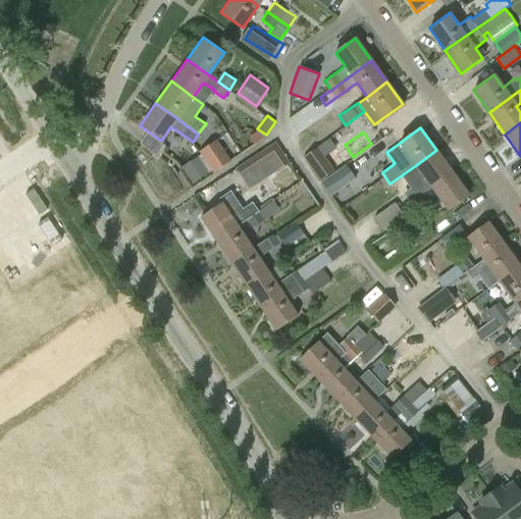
[(216,139),(201,149),(214,170),(229,160),(216,139)]
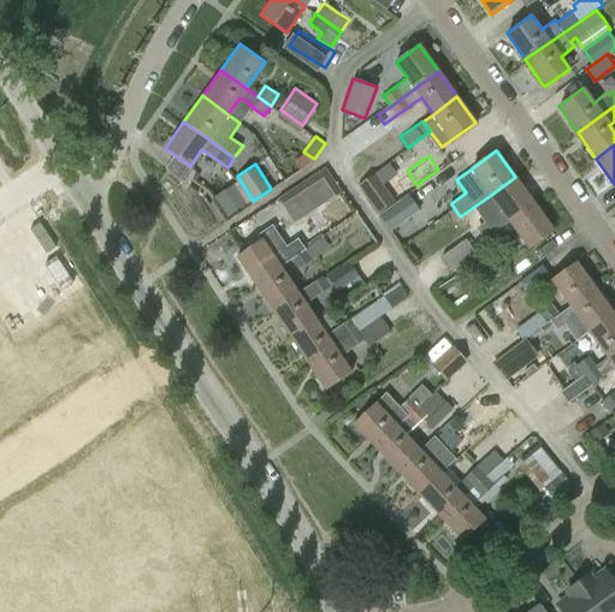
[(327,165),(281,196),(289,208),(323,185),(331,197),(341,191),(343,189),(327,165)]
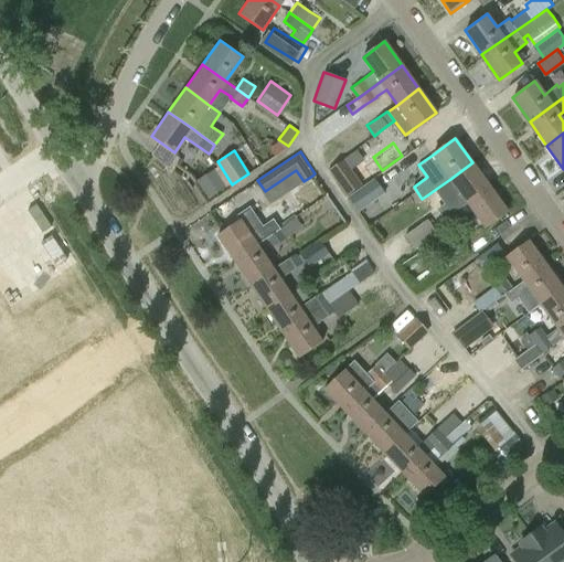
[(363,183),(344,157),(329,169),(347,195),(363,183)]
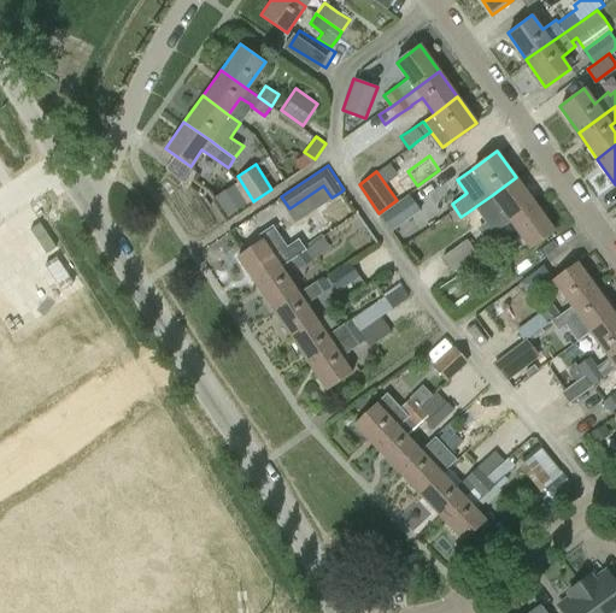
[(516,177),(492,195),(509,220),(510,220),(534,204),(516,177)]
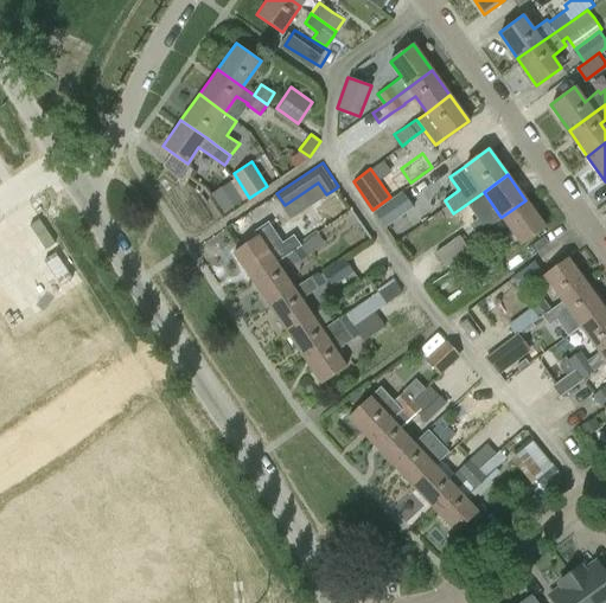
[(231,183),(214,193),(225,212),(243,200),(231,183)]
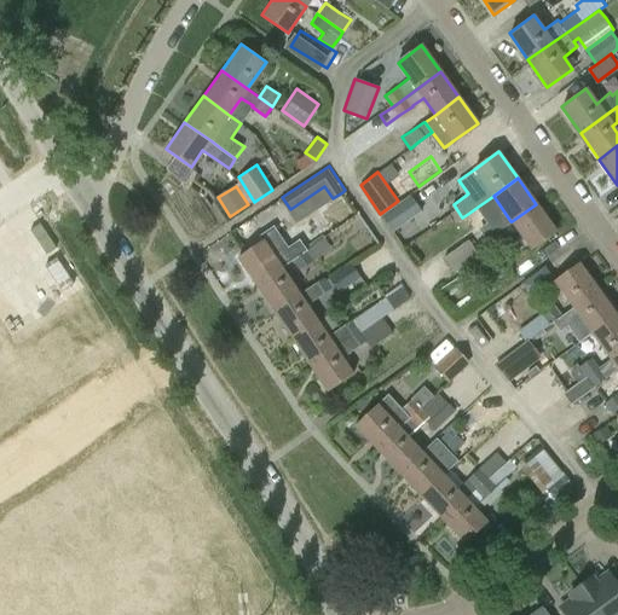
[(413,196),(382,216),(394,232),(425,212),(413,196)]
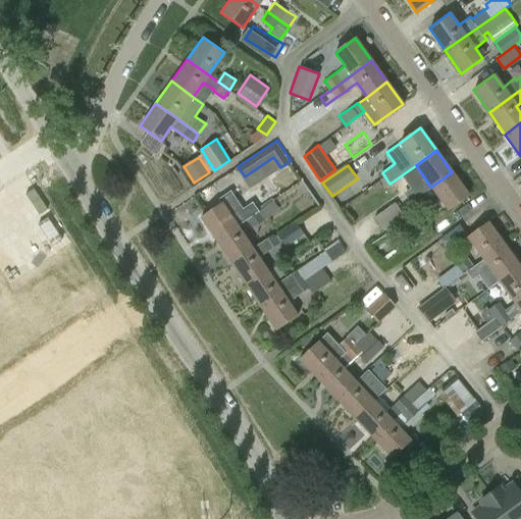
[(452,172),(431,187),(436,195),(448,209),(468,195),(452,172)]
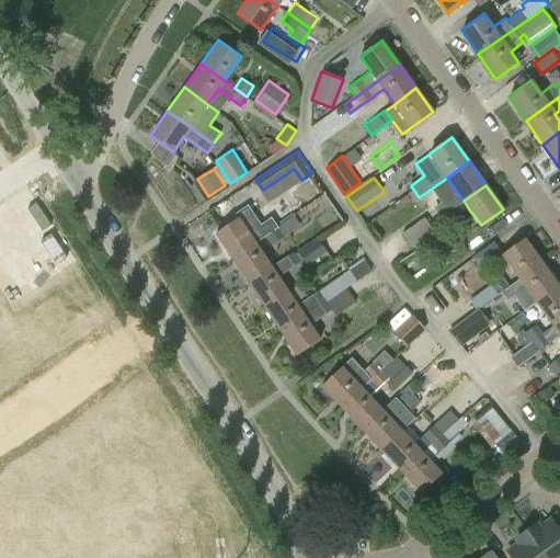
[(433,188),(425,193),(435,206),(442,216),(455,207),(454,206),(447,197),(443,201),(433,188)]
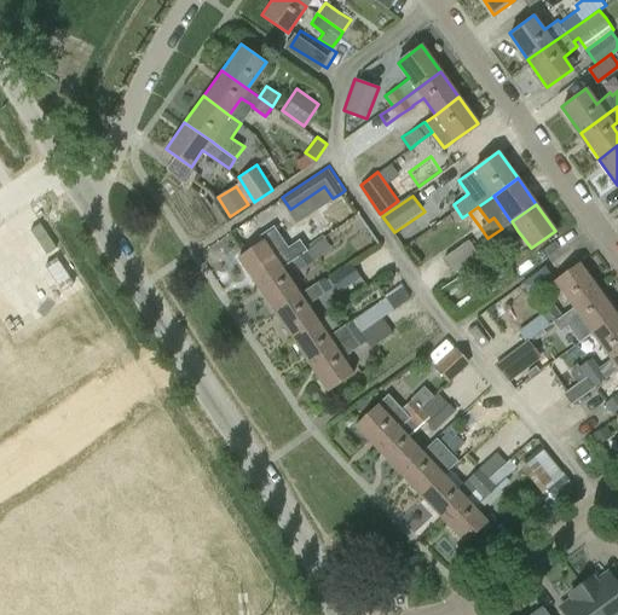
[(261,237),(236,254),(254,282),(279,265),(292,256),(306,248),(300,238),(289,245),(275,224),(258,233),(261,237)]
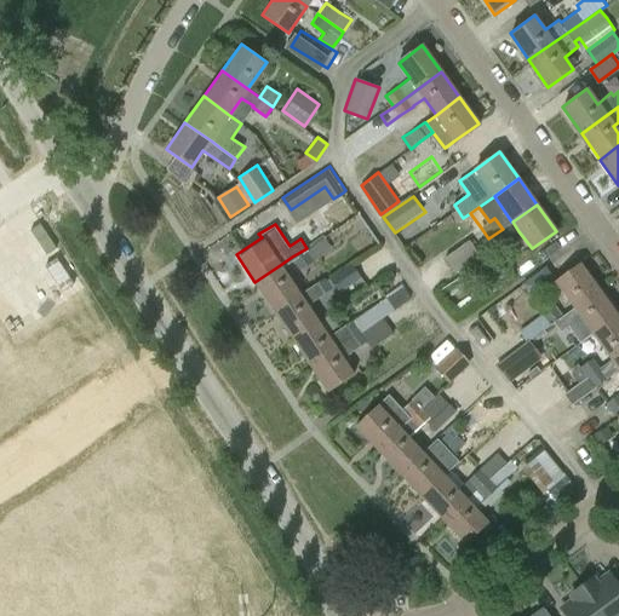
[(307,248),(292,257),(299,269),(314,259),(332,247),(325,236),(307,248)]
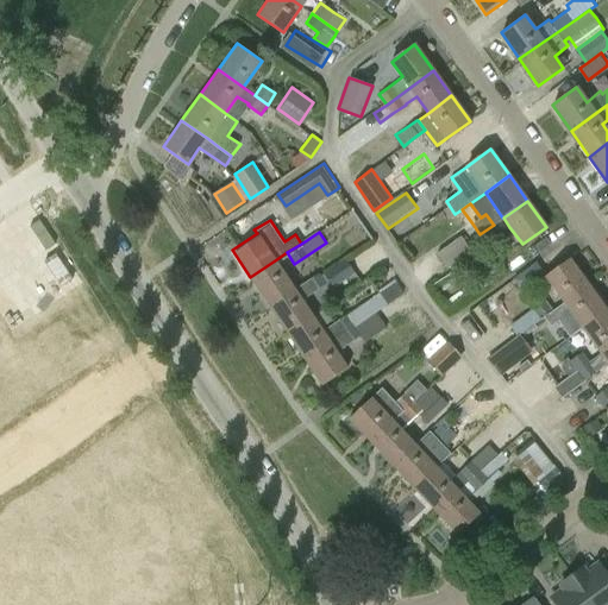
[(462,234),(438,251),(445,260),(449,265),(471,249),(469,243),(468,243),(462,234)]
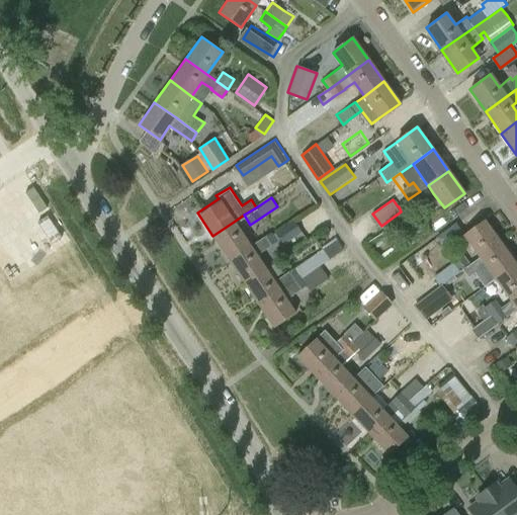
[(418,212),(398,227),(410,245),(430,231),(418,212)]
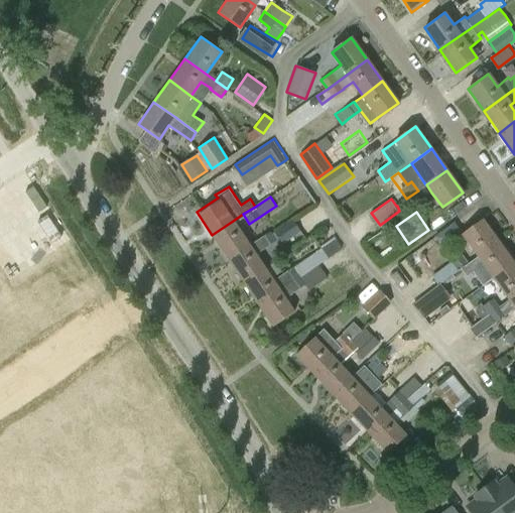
[(292,217),(274,230),(282,242),(301,230),(292,217)]
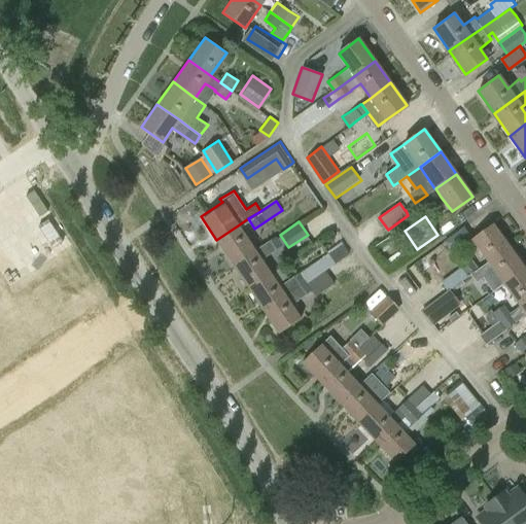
[(509,246),(492,223),(471,239),(488,262),(509,246)]
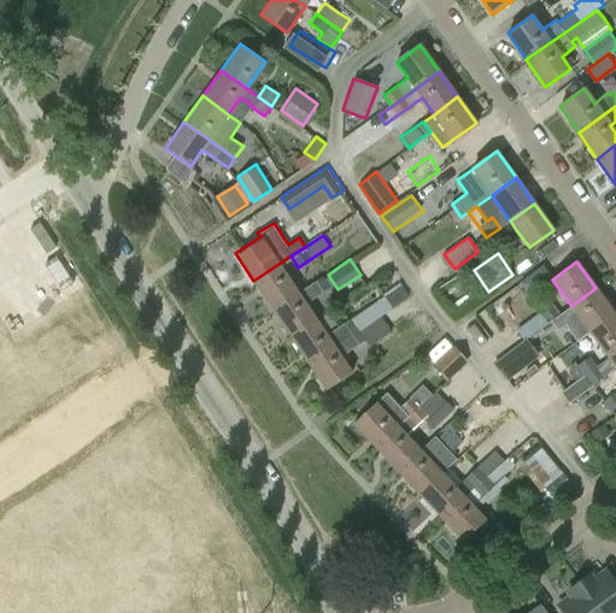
[(279,264),(253,281),(271,307),(297,290),(279,264)]
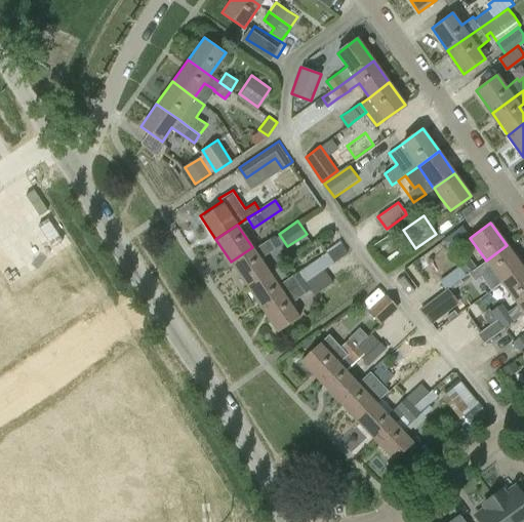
[(462,225),(453,231),(457,237),(465,238),(470,234),(462,225)]
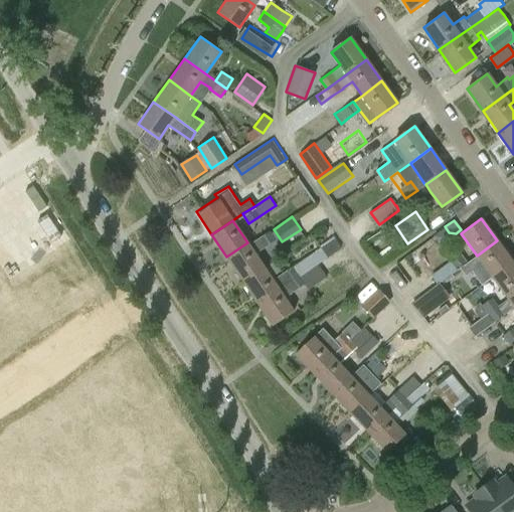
[(247,242),(226,257),(241,279),(262,265),(253,252),(270,243),(269,243),(276,238),(270,229),(247,243),(247,242)]
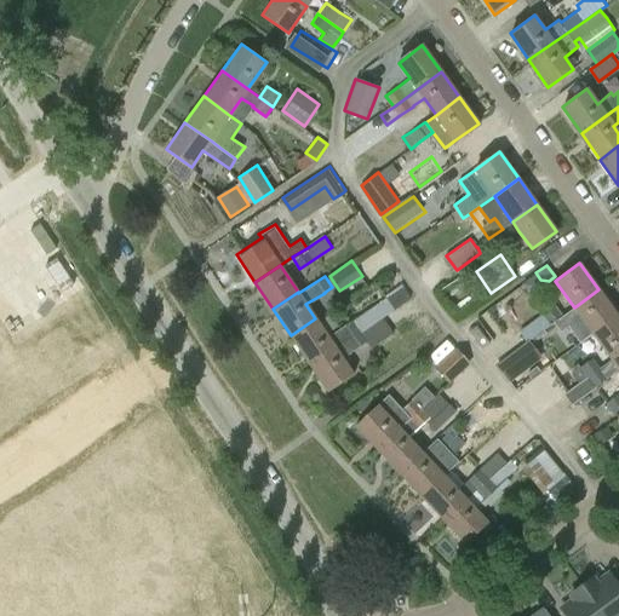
[(565,315),(551,323),(559,333),(571,324),(583,340),(592,333),(617,316),(617,315),(618,314),(609,300),(608,303),(599,289),(574,308),(565,315)]
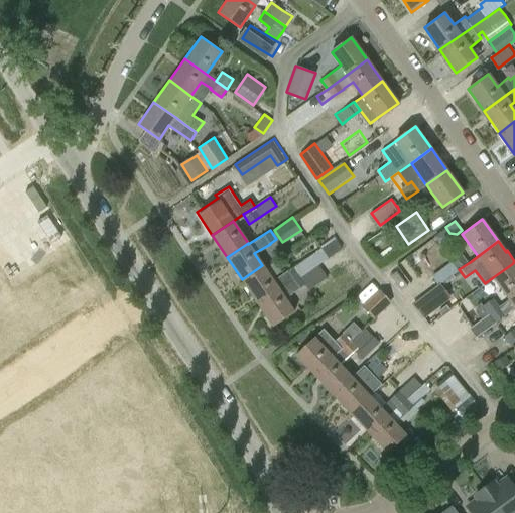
[(262,265),(242,279),(256,301),(317,261),(318,263),(328,256),(328,255),(322,246),(299,261),(272,280),(262,265)]
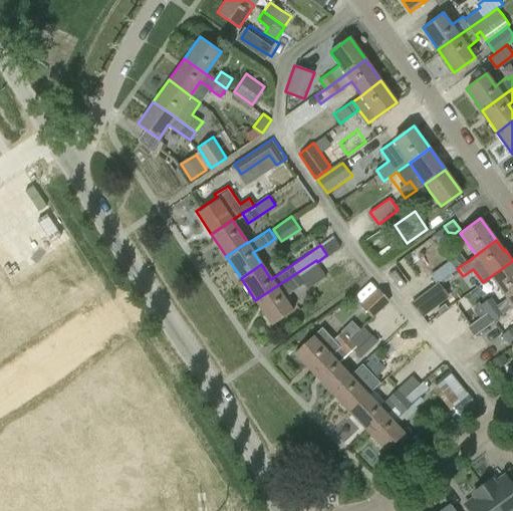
[(450,259),(457,268),(468,261),(461,251),(450,259)]
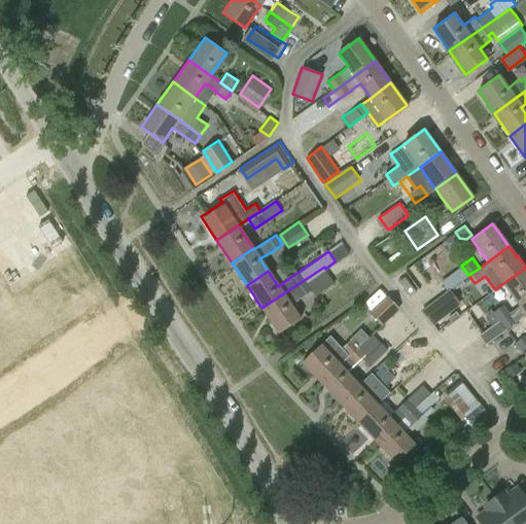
[(324,267),(261,308),(278,332),(299,317),(290,304),(307,293),(306,293),(311,289),(315,295),(335,282),(325,269),(324,267)]
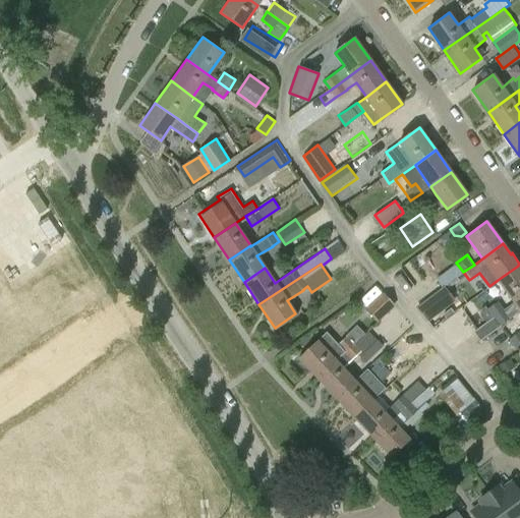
[(519,267),(518,266),(498,280),(514,302),(519,297),(519,267)]
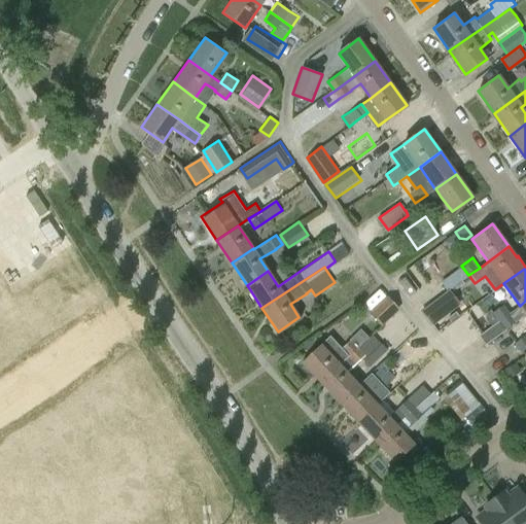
[(389,297),(373,312),(382,322),(398,307),(389,297)]
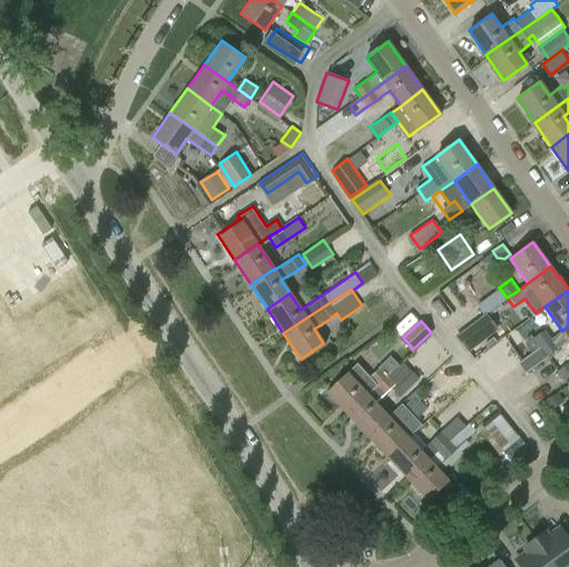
[(477,321),(458,335),(469,349),(487,334),(477,321)]
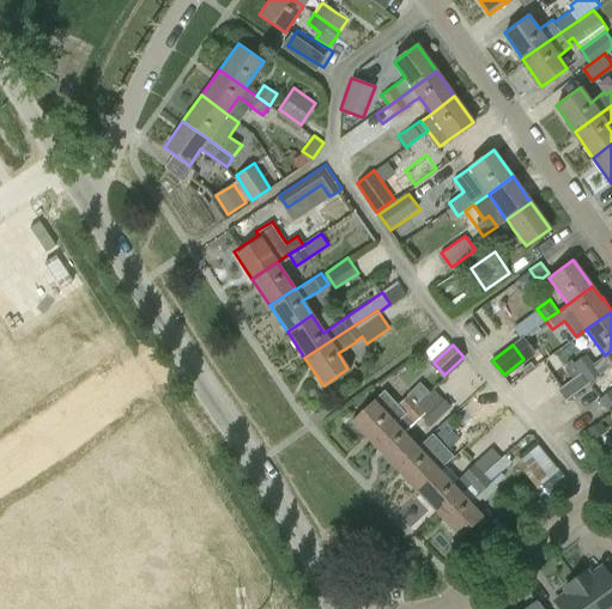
[(575,377),(558,389),(565,399),(611,365),(611,349),(605,355),(595,361),(582,371),(575,377)]
